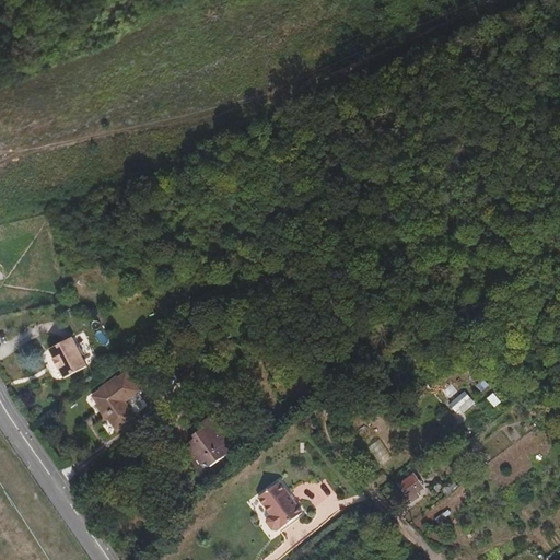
[(88,370),(71,341),(49,354),(55,364),(54,364),(59,374),(60,373),(66,383),(88,370)]
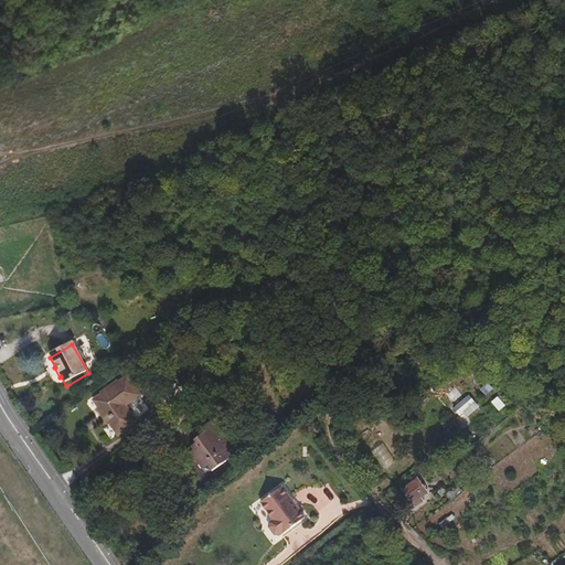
[(139,425),(127,409),(142,398),(128,380),(94,405),(99,412),(98,413),(104,419),(106,417),(109,422),(108,423),(112,428),(120,439),(139,425)]
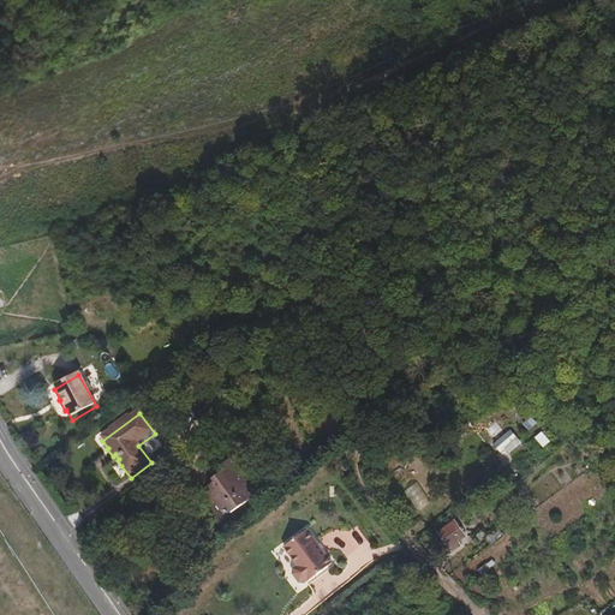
[(521,442),(511,430),(495,443),(501,452),(506,448),(511,453),(521,442)]
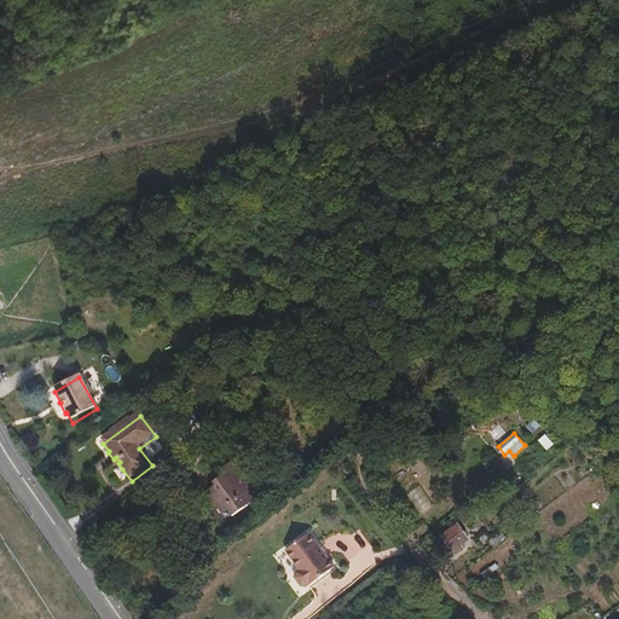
[(556,441),(547,434),(539,440),(549,450),(556,441)]
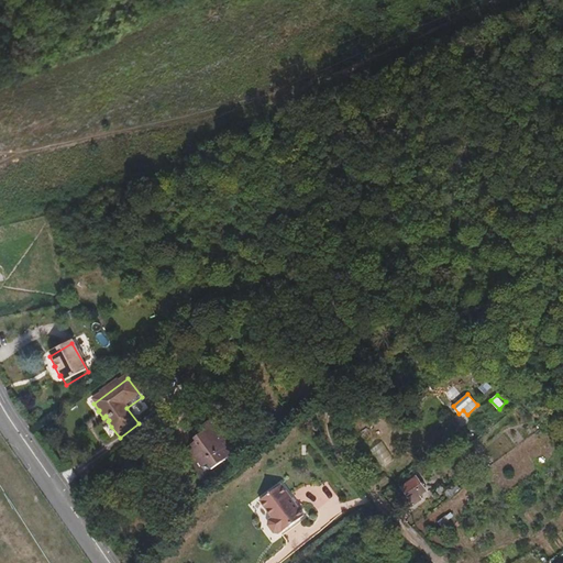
[(234,462),(219,443),(222,441),(211,428),(199,438),(203,443),(194,452),(198,457),(202,462),(195,468),(208,484),(234,462)]
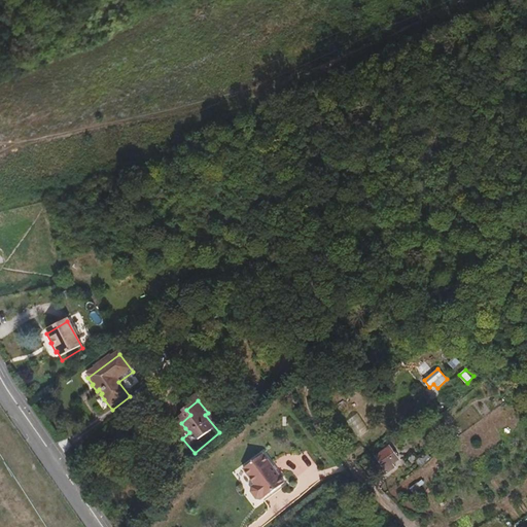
[(181,423),(190,415),(186,410),(184,407),(175,415),(181,423)]
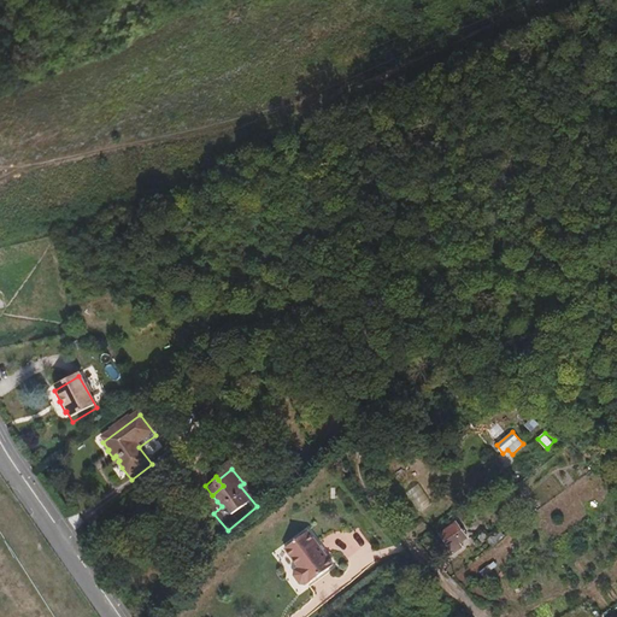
[(213,513),(222,506),(217,501),(209,507),(209,511),(210,513),(213,513)]
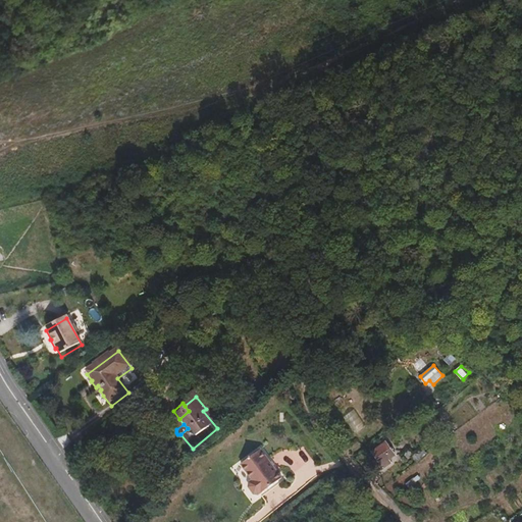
[(451,434),(442,427),(438,431),(447,438),(451,434)]
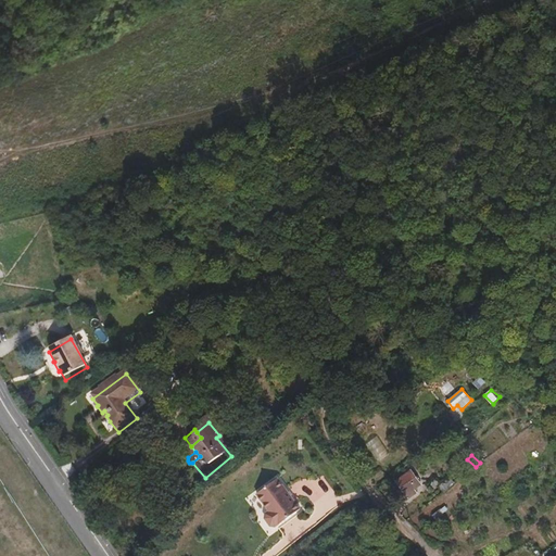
[(460,479),(468,474),(459,466),(454,471),(460,479)]
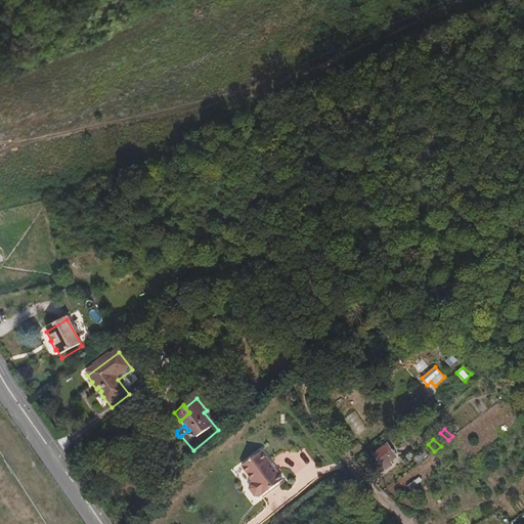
[(397,455),(388,443),(374,453),(386,470),(393,464),(391,461),(397,455)]
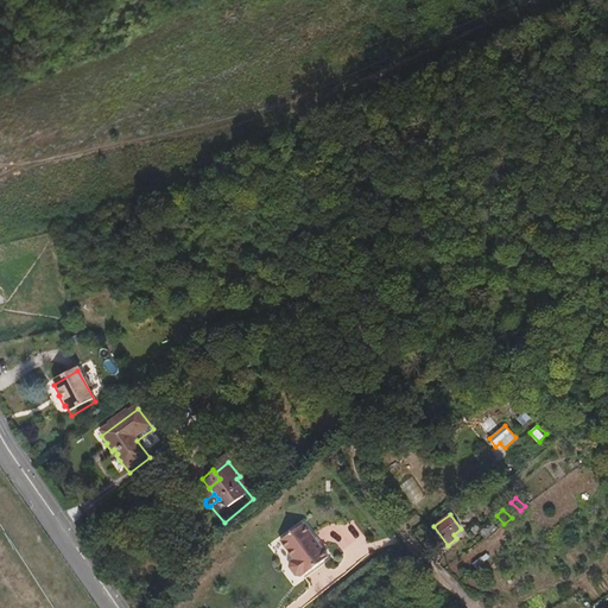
[(330,552),(303,520),(282,539),(297,557),(293,559),(292,565),(299,572),(304,574),(309,570),(330,552)]
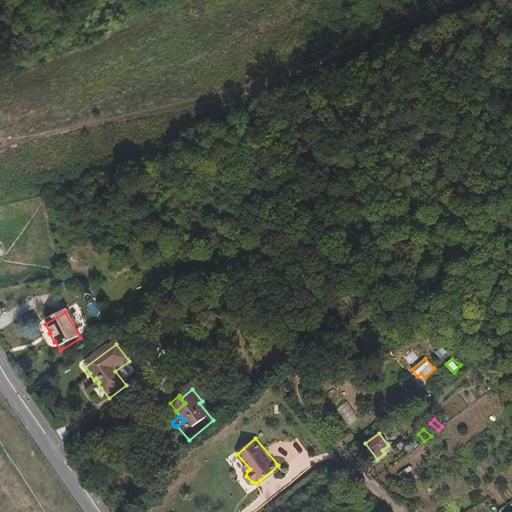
[(408,453),(419,445),(414,439),(404,448),(408,453)]
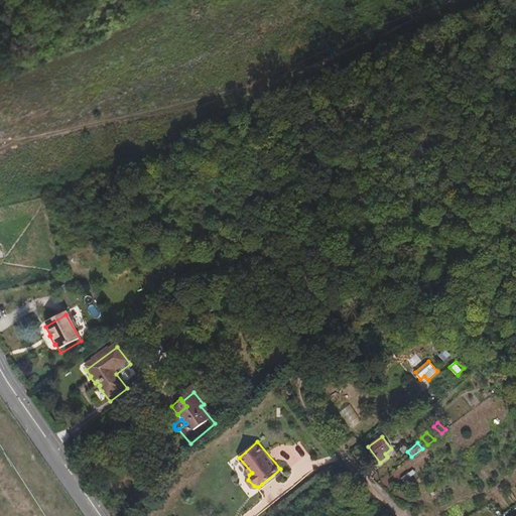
[(407,452),(401,444),(395,449),(401,457),(407,452)]
